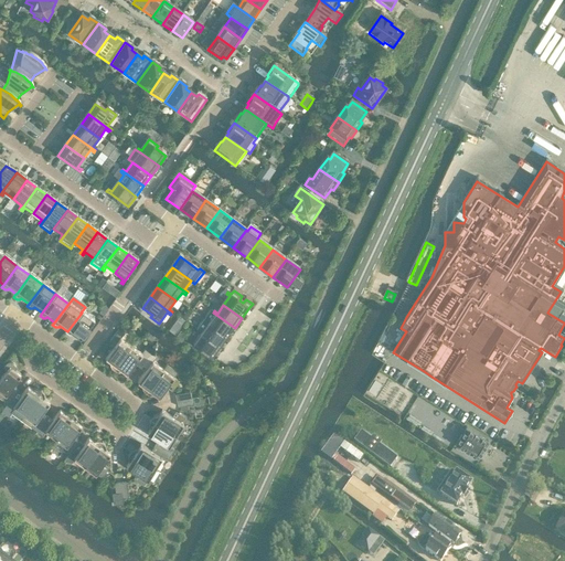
[(212,311),(204,321),(209,325),(227,338),(235,328),(216,315),(213,313),(212,311)]
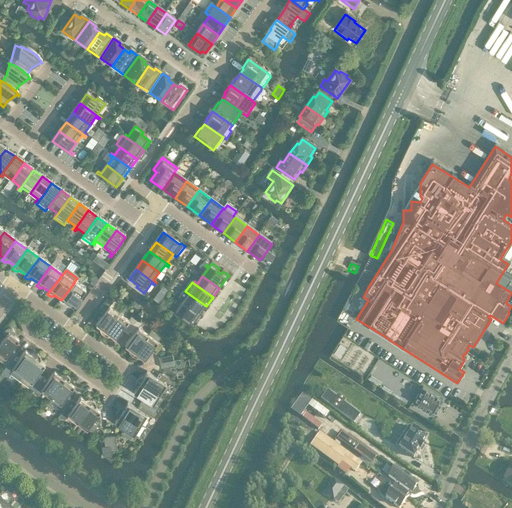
[(66,304),(73,309),(86,292),(74,283),(61,300),(59,303),(62,304),(63,305),(64,305),(65,304),(66,304)]
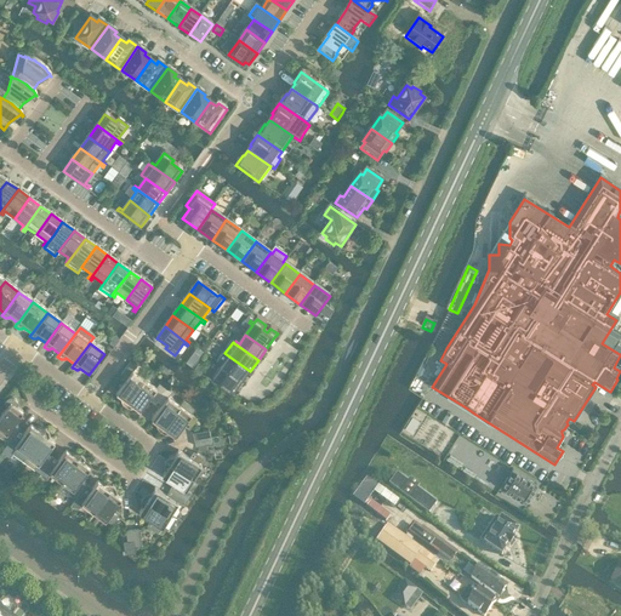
[(216,364),(217,365),(221,368),(246,386),(248,385),(243,381),(250,371),(229,357),(224,353),(216,364)]
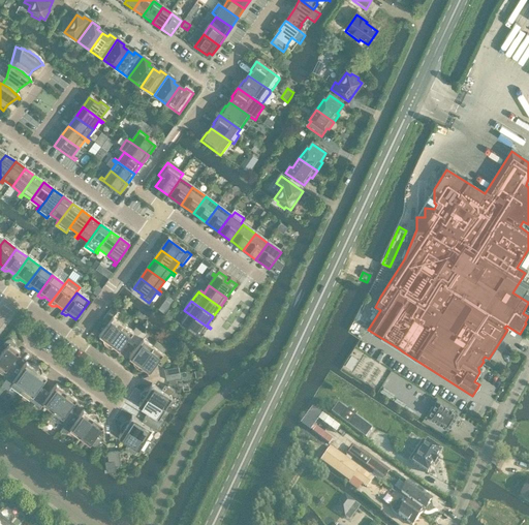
[(99,338),(103,341),(103,343),(103,345),(104,347),(106,348),(123,326),(114,319),(117,314),(111,310),(102,322),(107,326),(99,338)]
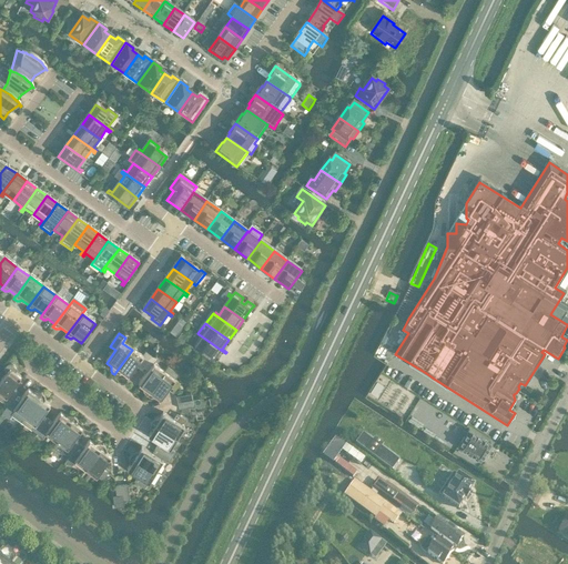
[(201,339),(193,350),(202,355),(203,353),(208,356),(205,359),(204,362),(210,366),(212,363),(213,361),(220,352),(224,355),(225,353),(202,336),(199,334),(198,335),(201,339)]
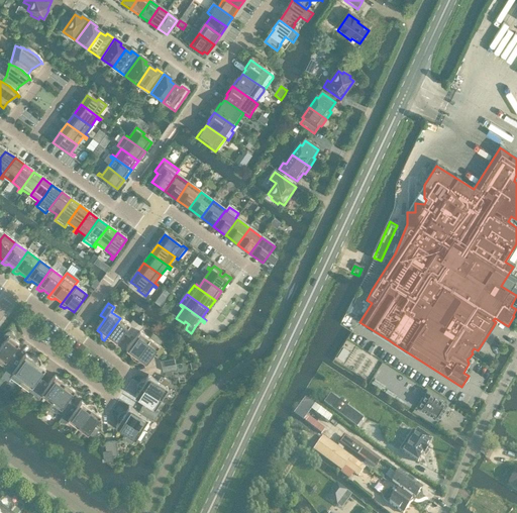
[(116,344),(125,333),(129,336),(138,325),(132,321),(129,325),(120,318),(104,340),(106,341),(108,342),(110,342),(112,341),(116,344)]
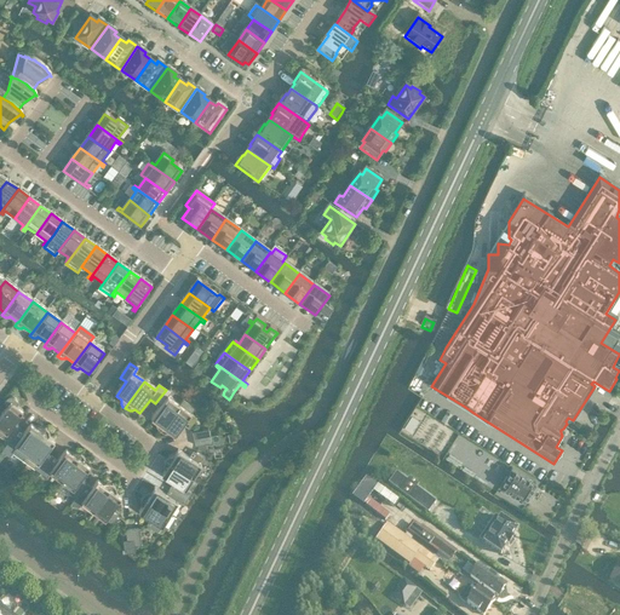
[(431,386),(400,436),(523,513),(545,478),(512,457),(522,443),(515,440),(506,453),(465,426),(474,413),(465,407),(455,421),(429,403),(438,390),(431,386)]
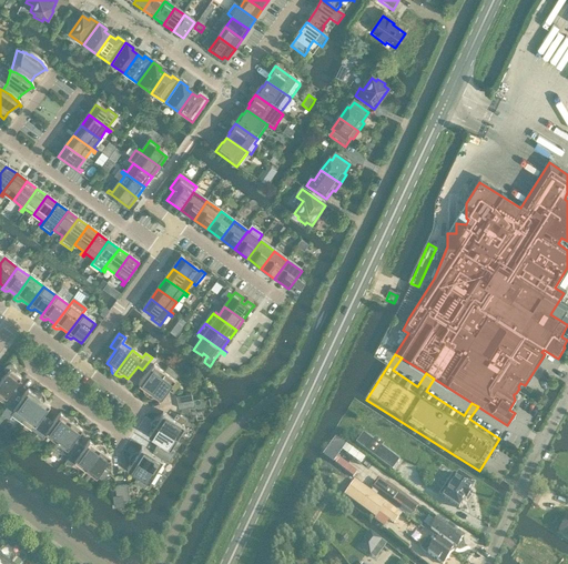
[(146,398),(146,399),(164,374),(154,366),(158,362),(152,358),(142,370),(148,373),(139,386),(143,390),(143,391),(143,393),(143,394),(144,395),(145,396),(146,398)]
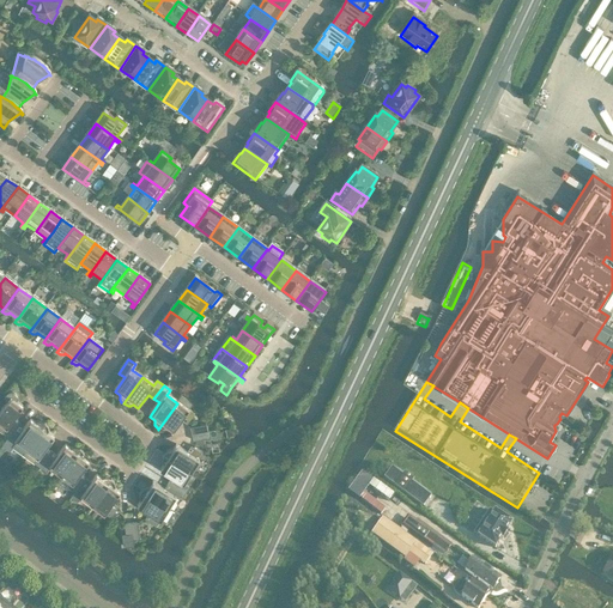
[(6,406),(0,414),(0,433),(8,441),(14,432),(16,432),(18,427),(13,423),(23,409),(17,405),(17,403),(17,402),(17,401),(17,400),(16,399),(14,397),(13,396),(12,396),(11,396),(10,396),(8,396),(7,397),(6,397),(6,399),(5,400),(5,401),(5,402),(5,403),(5,405),(6,406)]
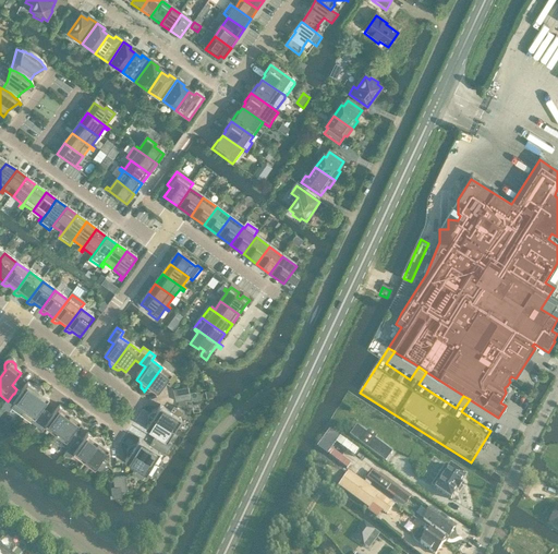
[(165,362),(161,368),(144,392),(145,392),(146,393),(147,393),(149,393),(150,393),(152,393),(153,392),(157,395),(167,383),(172,387),(177,380),(171,376),(176,371),(165,362)]
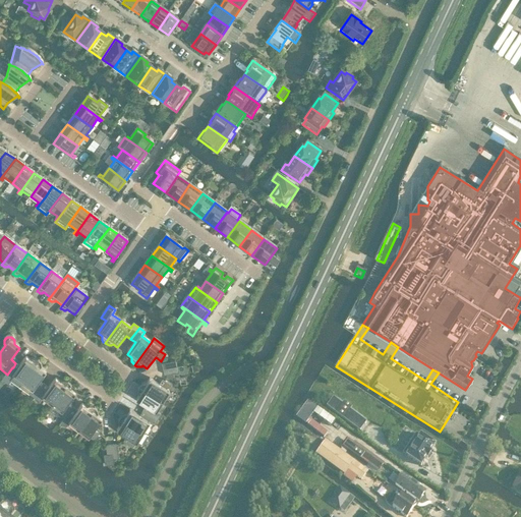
[(4,379),(1,382),(8,387),(11,384),(19,389),(22,385),(39,362),(38,362),(37,362),(37,361),(36,361),(35,361),(34,361),(33,361),(32,361),(31,361),(30,362),(25,359),(17,370),(13,367),(12,367),(7,375),(4,379)]
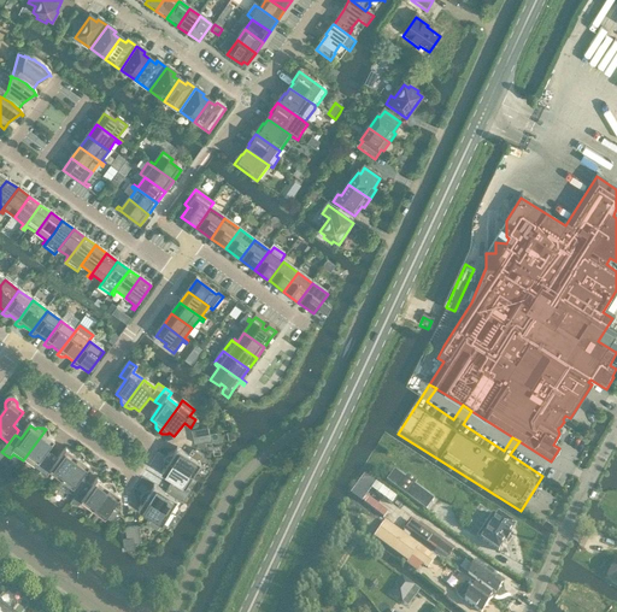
[(27,455),(23,460),(40,474),(50,460),(45,455),(54,442),(50,439),(50,437),(50,435),(50,434),(48,433),(47,431),(46,430),(46,429),(27,455)]
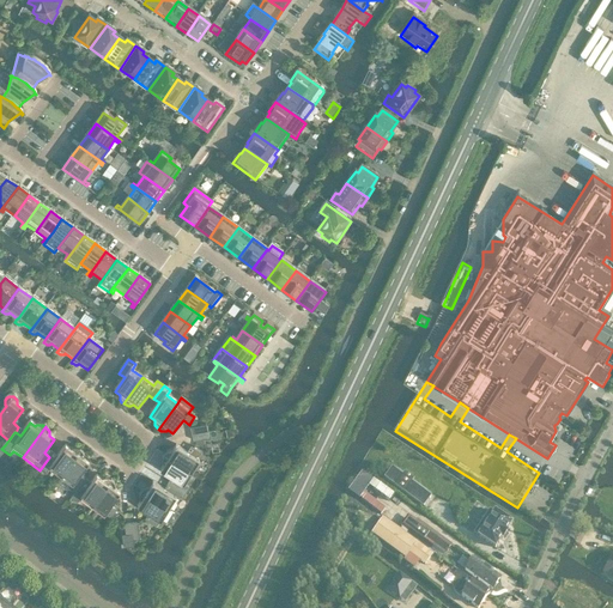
[(190,431),(192,438),(207,435),(206,427),(190,431)]
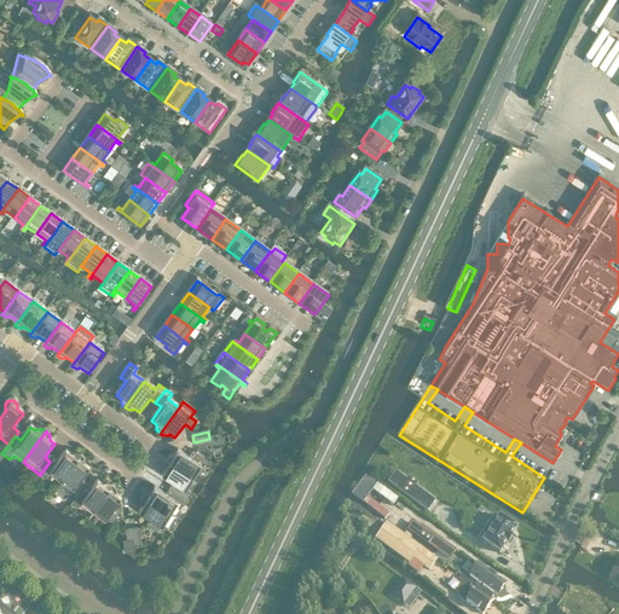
[(209,439),(194,442),(195,449),(210,446),(209,439)]
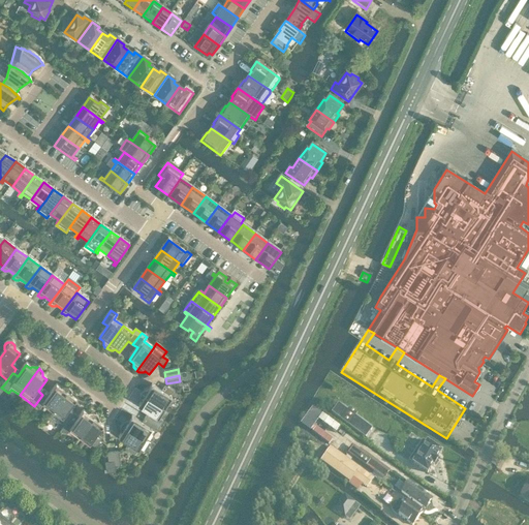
[(42,395),(34,406),(39,410),(42,406),(53,413),(69,391),(68,390),(67,389),(65,389),(64,389),(63,389),(61,389),(61,390),(56,387),(48,398),(42,395)]
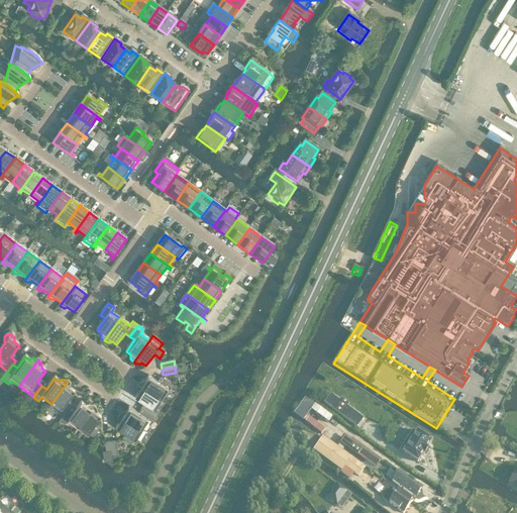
[(161,386),(148,378),(145,383),(143,383),(142,383),(140,384),(139,384),(138,385),(138,386),(162,401),(168,390),(167,390),(171,385),(164,381),(161,386)]
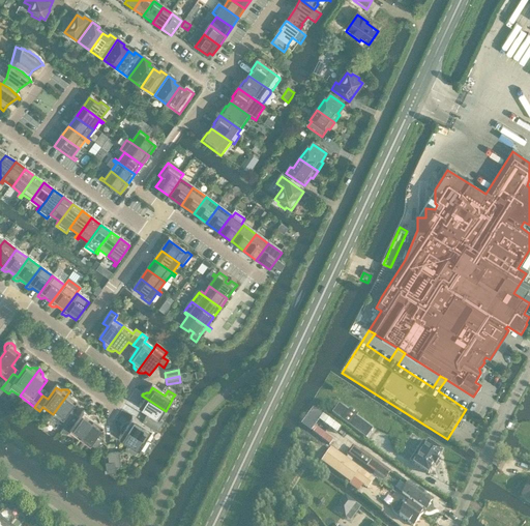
[(69,391),(53,414),(62,420),(59,426),(64,429),(69,421),(70,421),(74,417),(68,414),(77,402),(72,399),(72,398),(72,397),(72,396),(72,395),(71,395),(71,393),(71,392),(70,392),(69,391)]
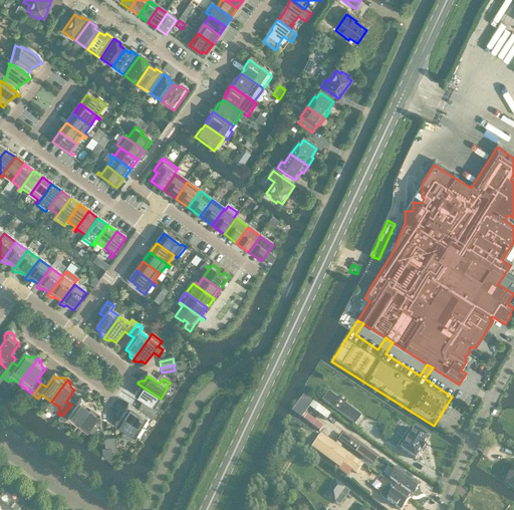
[(154,409),(161,399),(138,384),(137,385),(137,386),(136,387),(136,389),(136,390),(137,391),(137,393),(135,397),(147,404),(144,409),(155,417),(159,411),(154,409)]
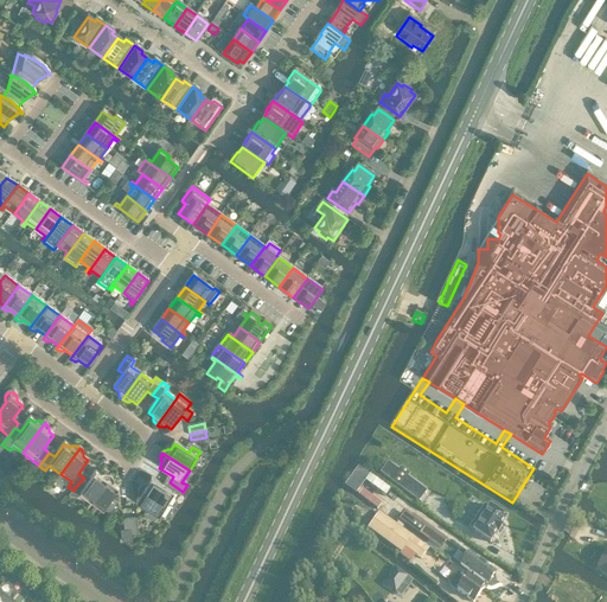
[(381,479),(390,486),(398,476),(388,468),(381,479)]
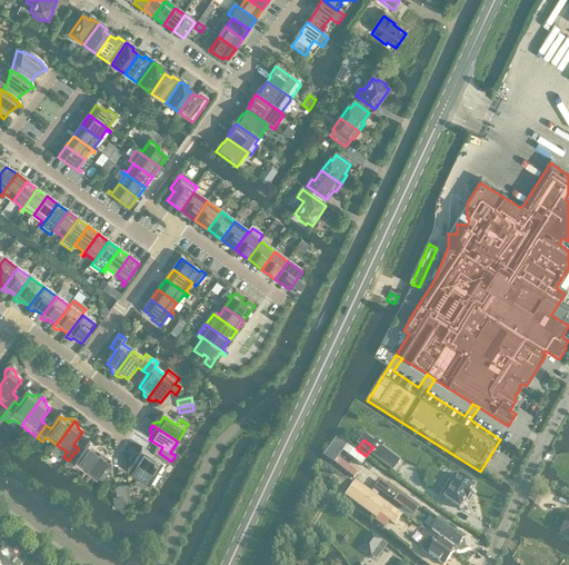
[(69,461),(66,465),(71,469),(76,465),(86,473),(103,448),(101,447),(100,446),(98,446),(96,446),(95,447),(90,444),(83,452),(79,448),(76,453),(75,453),(69,461)]
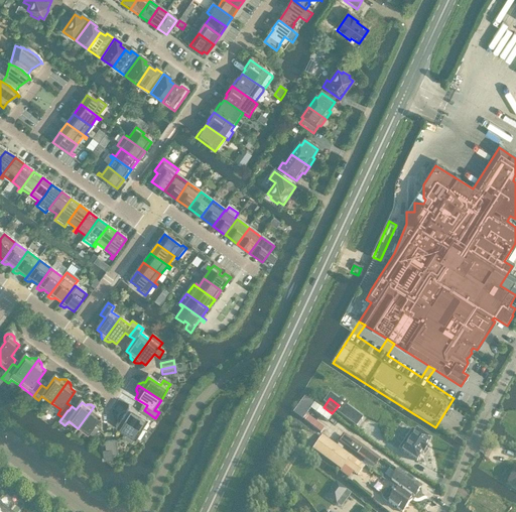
[(94,406),(78,428),(88,435),(88,434),(93,438),(98,432),(93,428),(101,416),(97,413),(97,412),(97,411),(97,410),(96,408),(95,407),(94,406)]
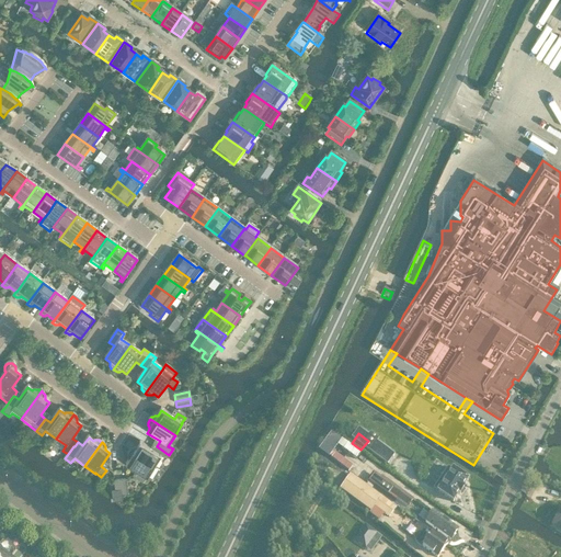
[(140,444),(137,448),(136,448),(135,448),(134,450),(132,450),(130,451),(129,452),(128,453),(153,468),(161,457),(165,461),(169,455),(157,446),(153,452),(140,444)]
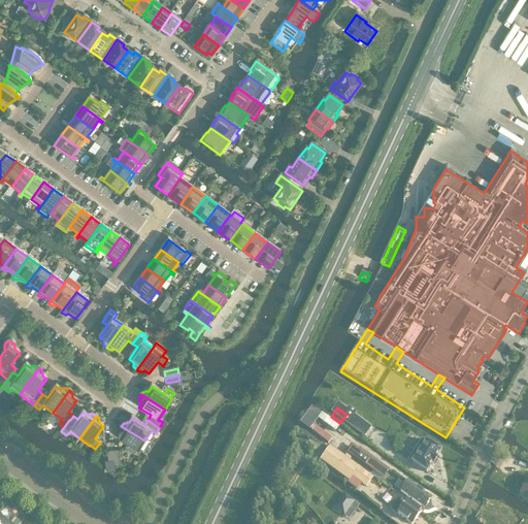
[(348,429),(364,441),(371,432),(355,421),(348,429)]
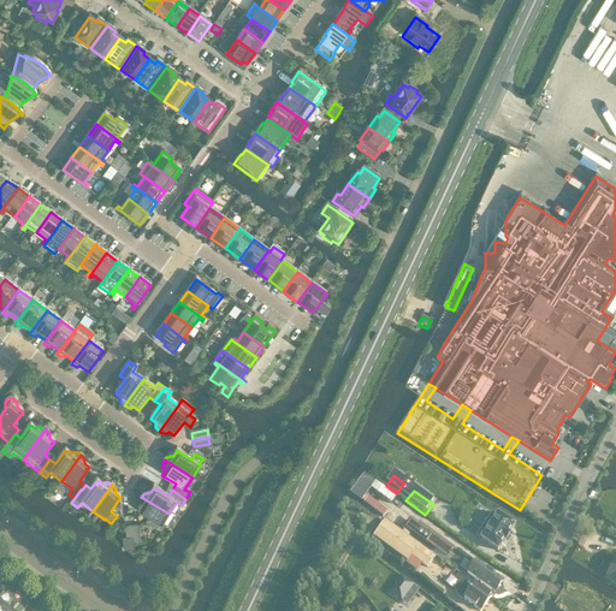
[(140,504),(141,506),(137,511),(153,521),(148,527),(157,532),(160,526),(161,527),(169,514),(141,497),(141,499),(140,502),(140,504)]
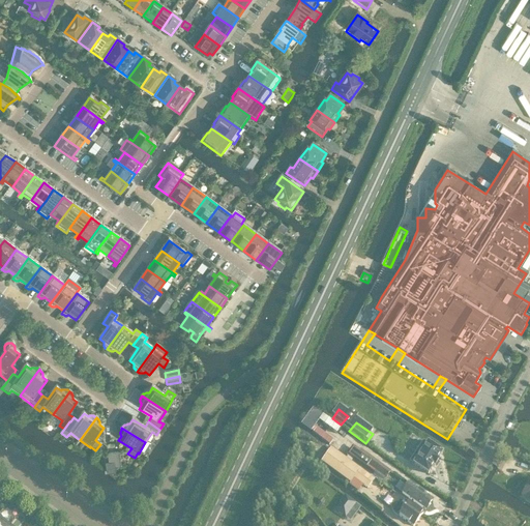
[(441,459),(428,449),(423,446),(410,466),(414,469),(428,478),(441,459)]
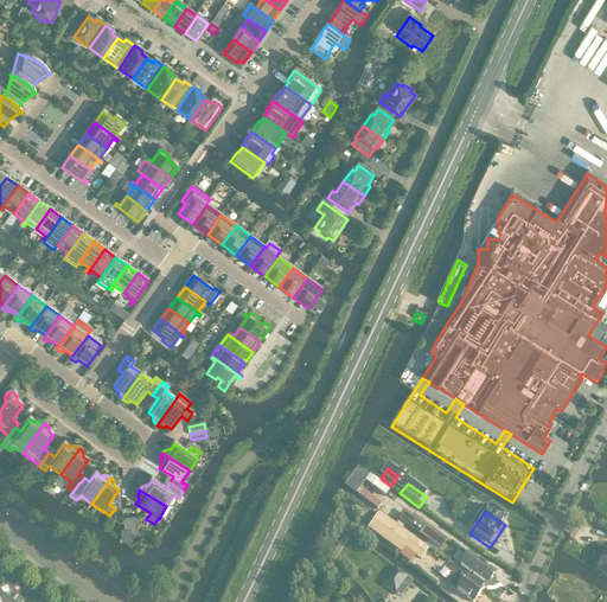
[(404,554),(416,561),(423,551),(379,518),(368,533),(401,558),(404,554)]
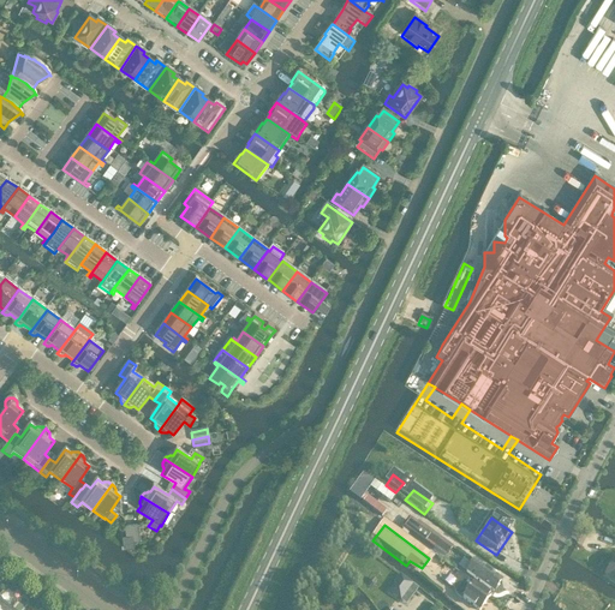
[(436,552),(448,561),(454,552),(418,526),(407,540),(431,558),(436,552)]
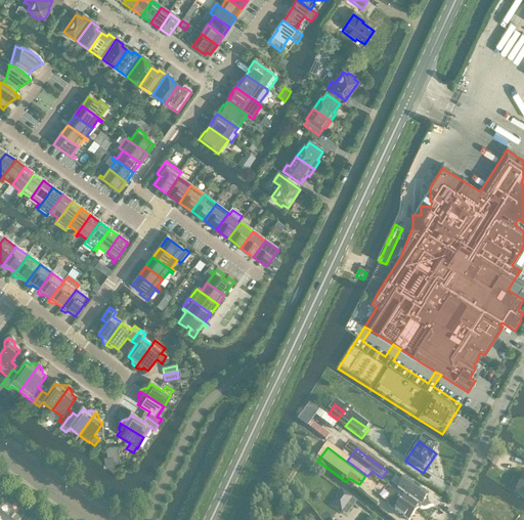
[(421,509),(428,501),(404,484),(398,492),(421,509)]
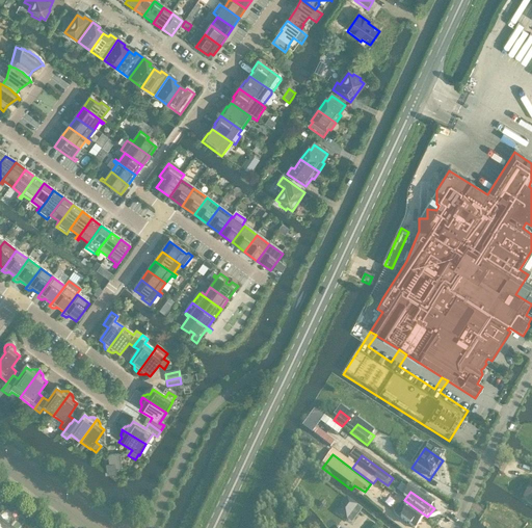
[(420,527),(425,521),(410,510),(397,501),(393,505),(389,503),(384,508),(390,512),(393,513),(393,518),(396,521),(400,524),(400,523),(406,527),(420,527)]
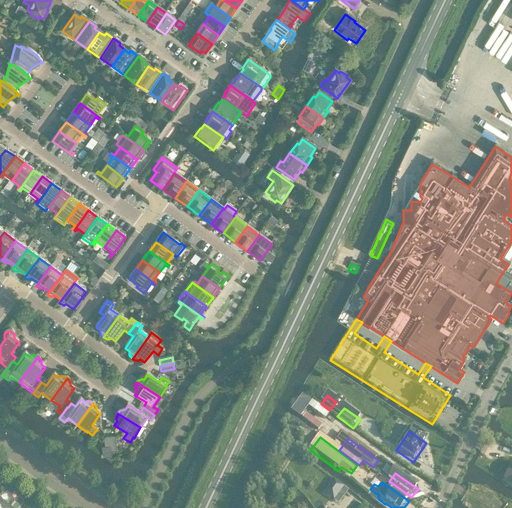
[(324,497),(334,504),(344,491),(334,484),(324,497)]
